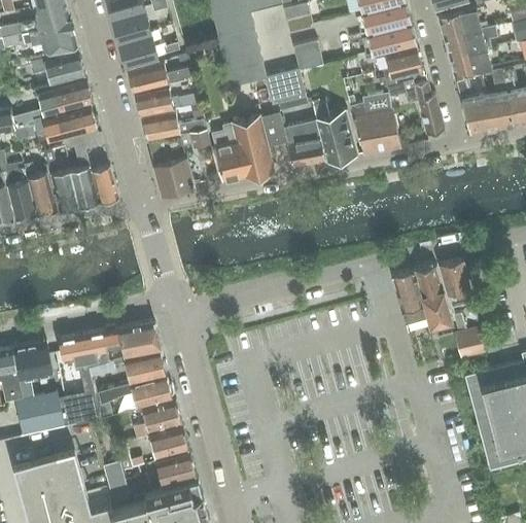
[(7,0),(29,0),(32,8),(65,2),(64,0),(0,0),(0,1),(7,0)]
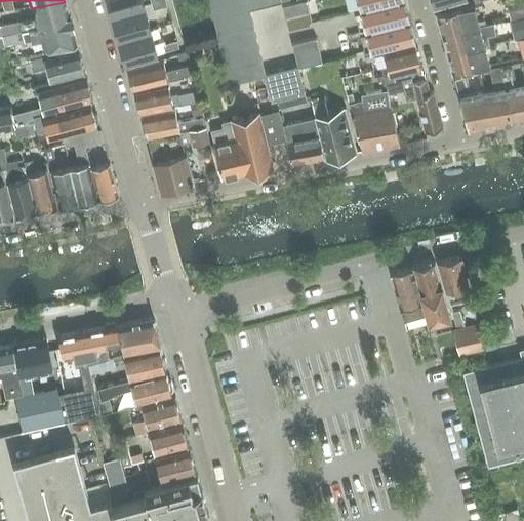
[(106,0),(112,17),(143,8),(139,0),(106,0)]
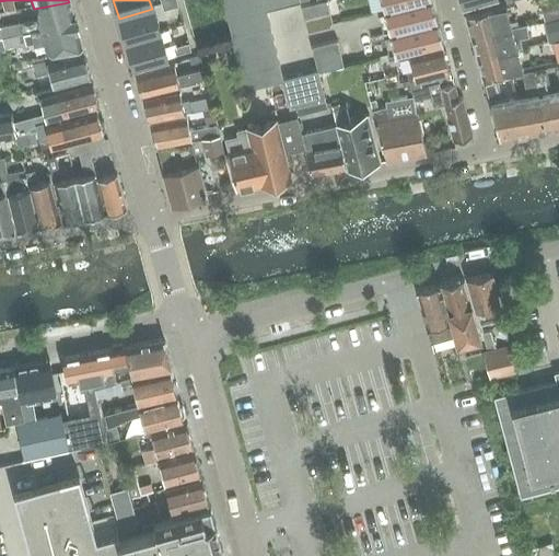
[(283,82),(266,13),(299,4),(298,0),(221,0),(231,39),(244,92),(282,82),(290,111),(324,102),(316,73),(283,82)]
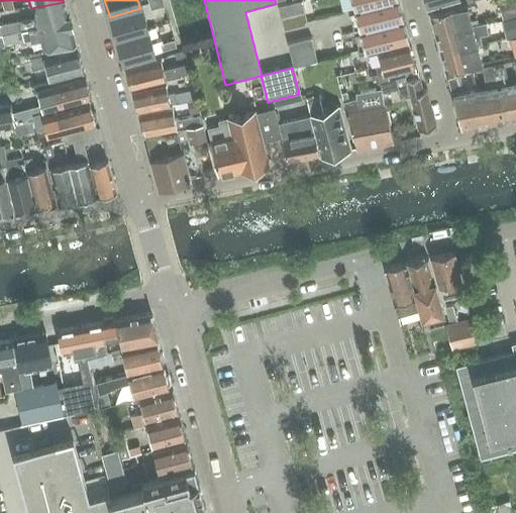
[(397,1),(396,0),(349,0),(353,13),(397,1)]
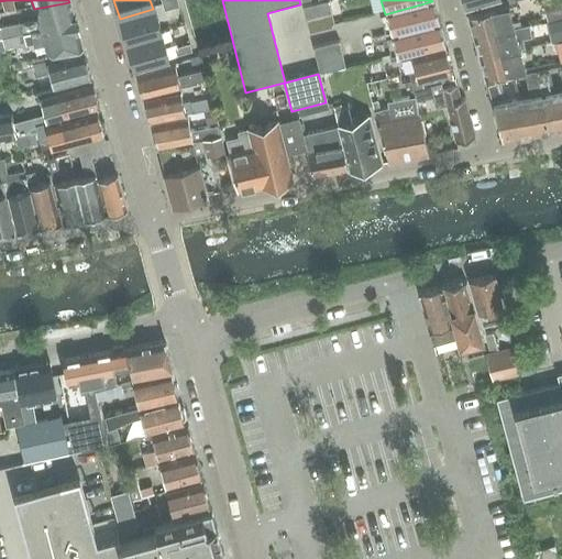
[(500,2),(499,0),(462,0),(465,11),(500,2)]
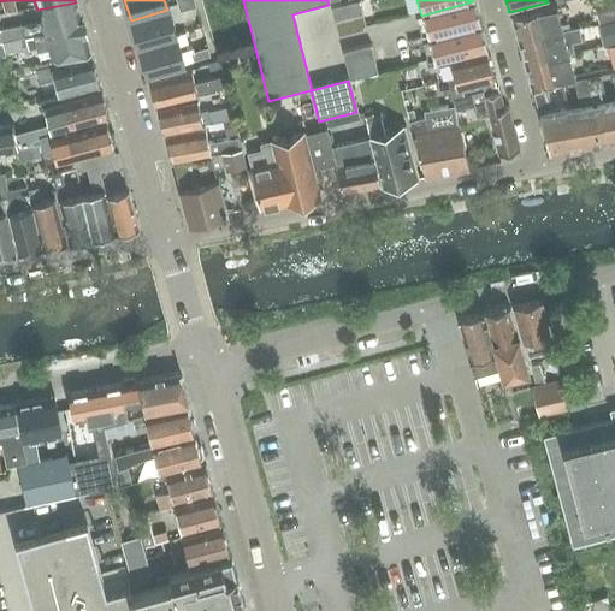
[(473,1),(421,16),(427,39),(451,33),(474,27),(479,24),(473,1)]
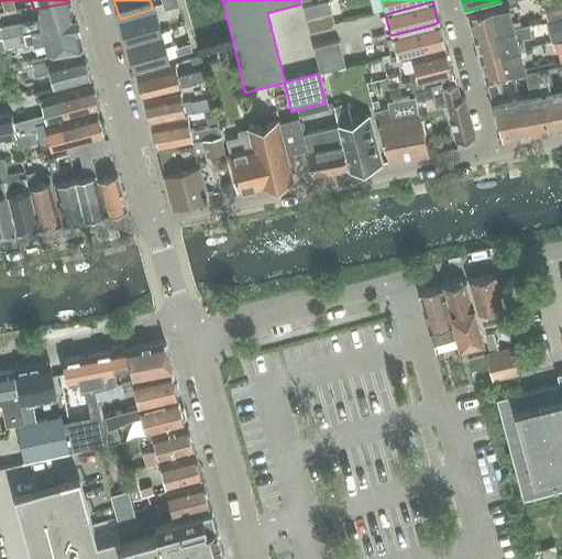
[(0,42),(10,40),(76,26),(69,2),(34,9),(39,22),(0,30),(0,42)]
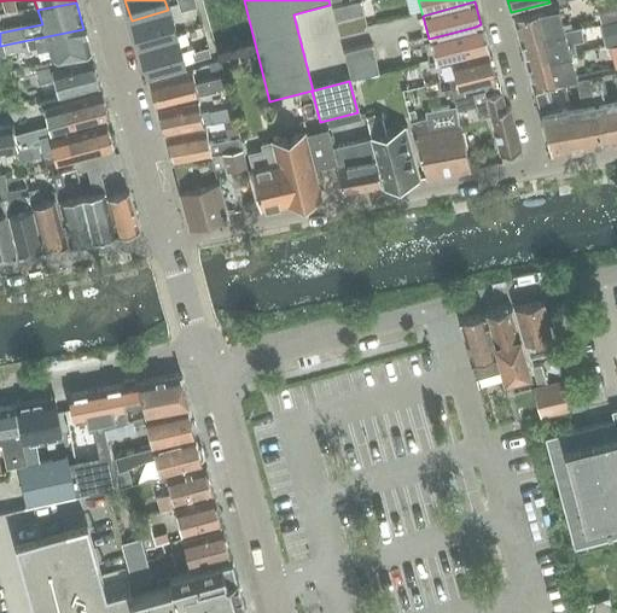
[(196,11),(193,3),(178,7),(179,16),(196,11)]
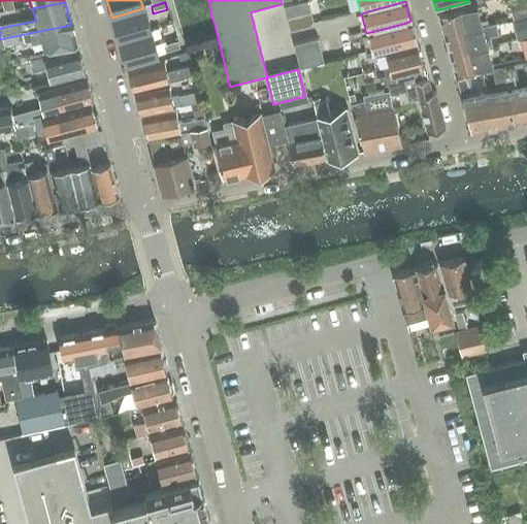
[(513,23),(526,20),(526,10),(525,2),(509,5),(513,23)]
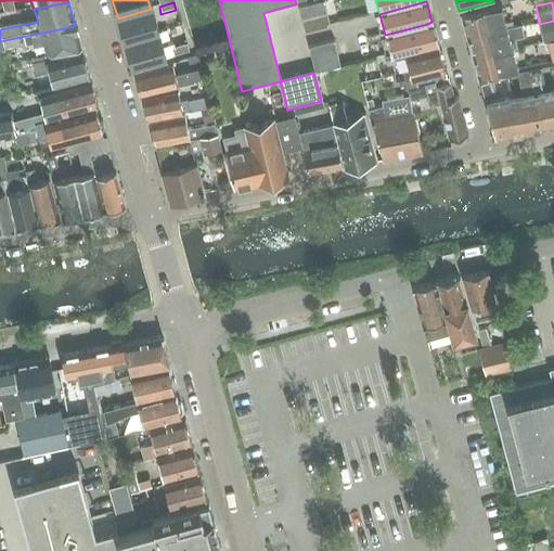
[(301,21),(301,23),(326,16),(323,3),(298,10),(301,21)]
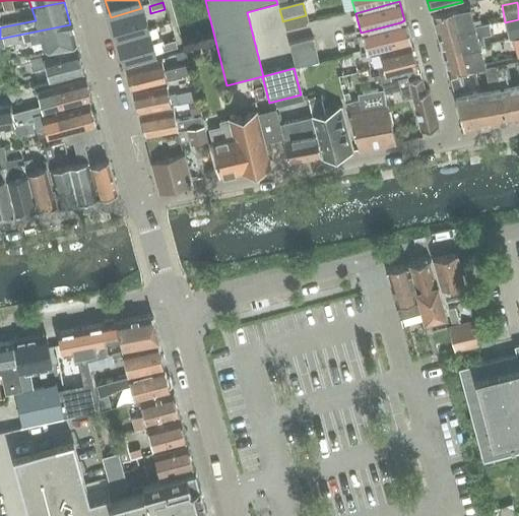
[(148,33),(141,8),(111,17),(117,41),(148,33)]
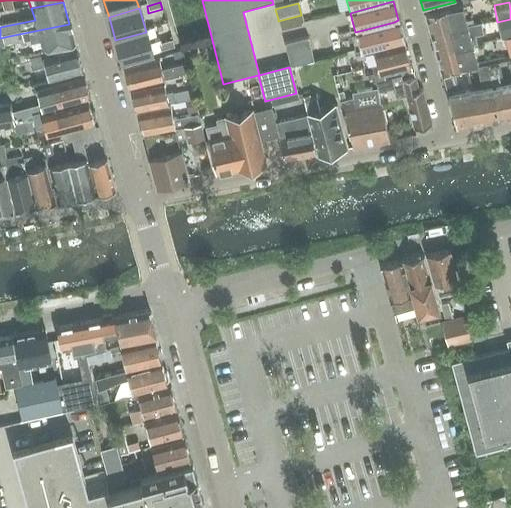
[(425,16),(430,35),(467,29),(462,9),(425,16)]
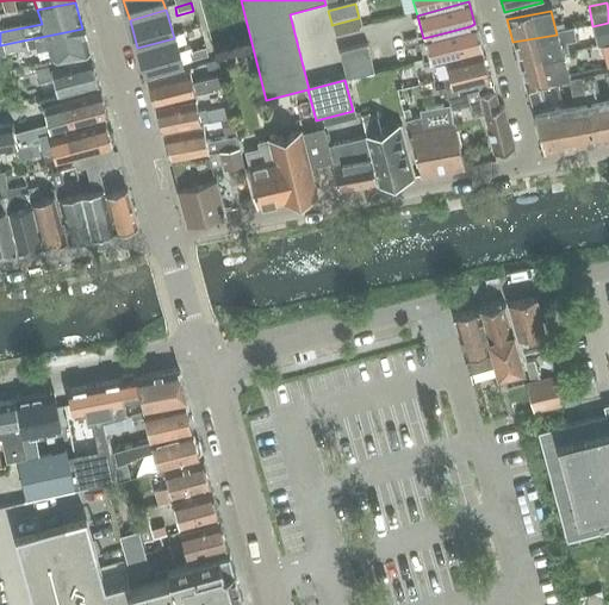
[(335,38),(362,31),(359,18),(331,25),(335,38)]
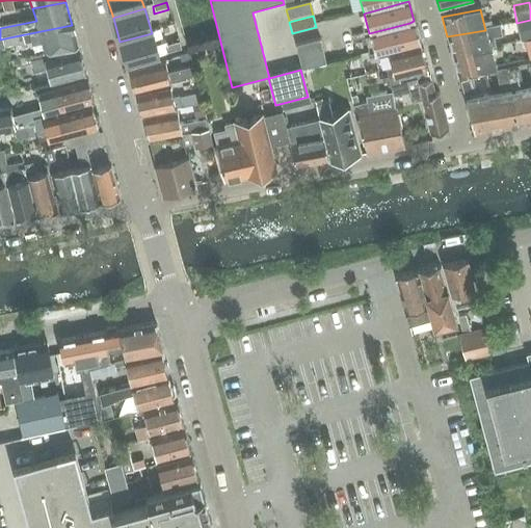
[(420,45),(414,21),(409,23),(390,28),(369,33),(375,57),(420,45)]
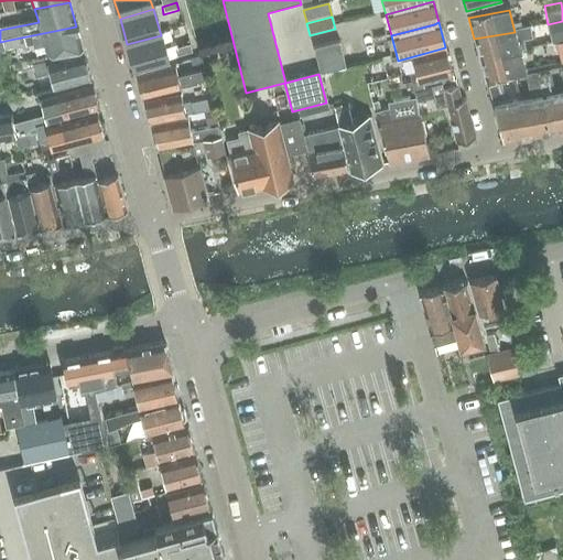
[(562,22),(548,25),(551,46),(562,43),(562,22)]
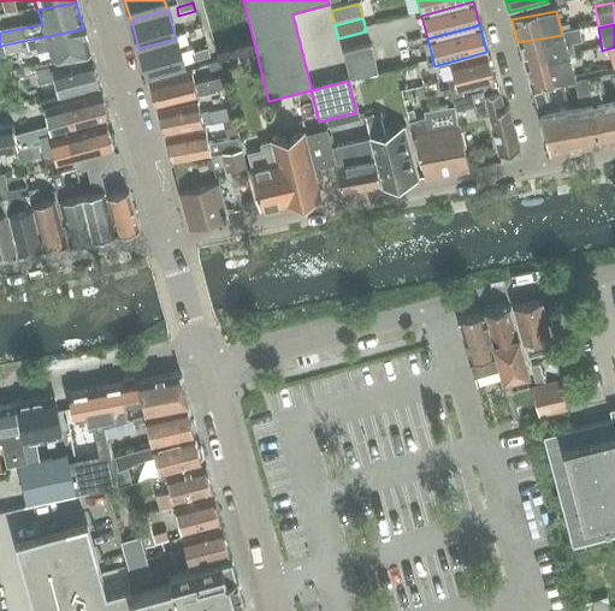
[(90,58),(83,29),(11,43),(15,55),(47,48),(51,60),(52,64),(51,64),(51,66),(90,58)]
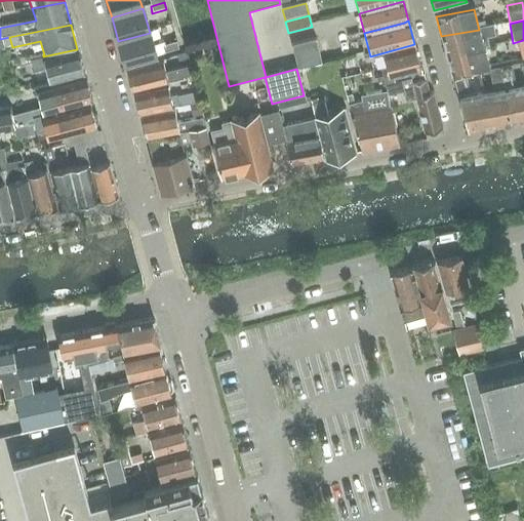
[(485,48),(483,40),(487,39),(494,37),(493,27),(479,30),(441,36),(447,55),(485,48)]
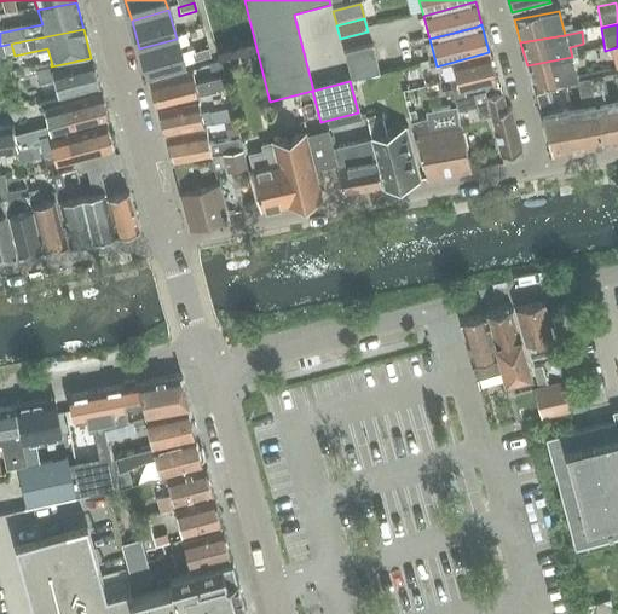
[(148,77),(184,67),(209,59),(207,51),(194,56),(192,51),(180,54),(177,39),(139,48),(148,77)]
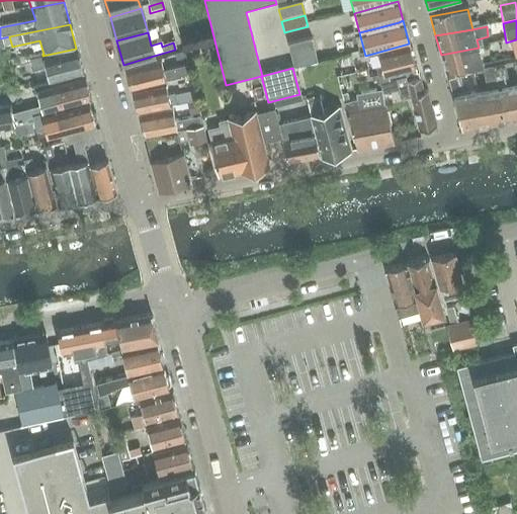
[(287,47),(290,58),(315,52),(312,40),(287,47)]
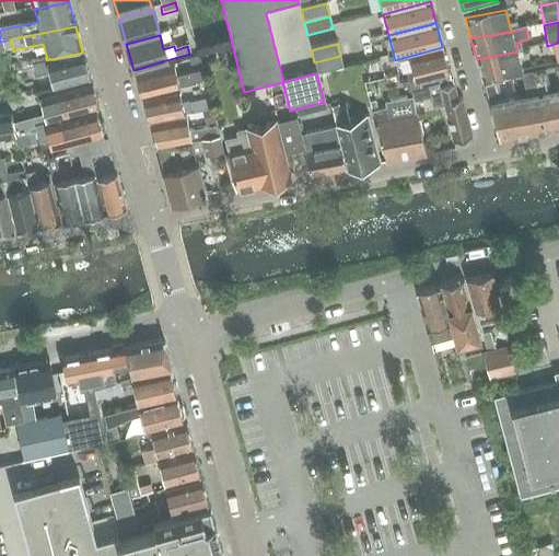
[(406,76),(410,93),(439,85),(450,82),(442,50),(408,59),(412,74),(406,76)]
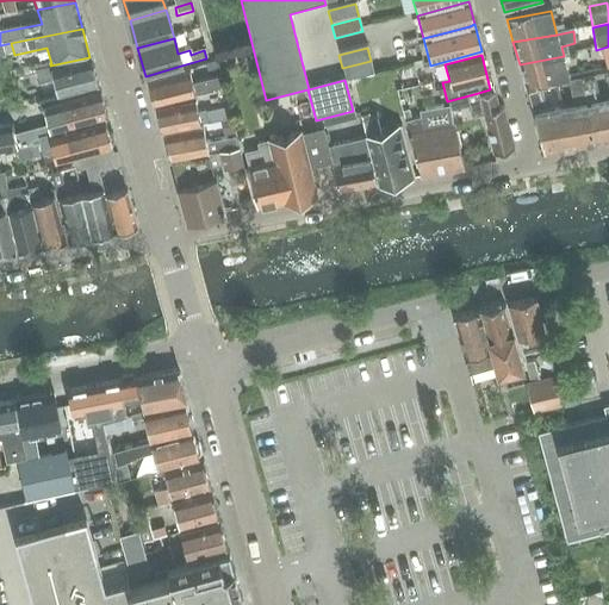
[(570,79),(564,56),(520,64),(526,87),(570,79)]
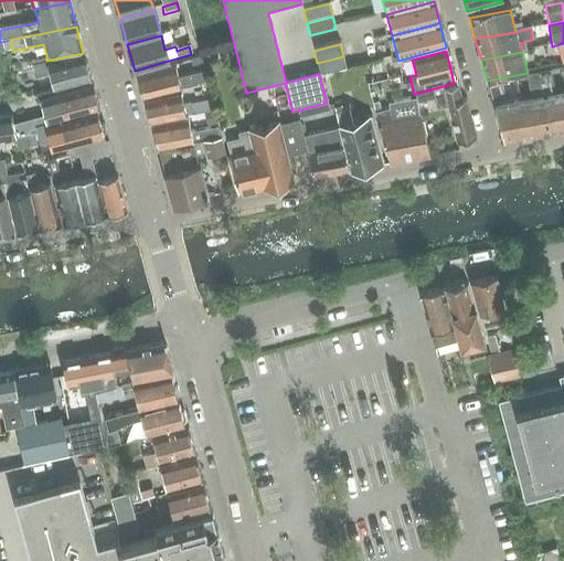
[(34,69),(33,69),(35,80),(49,76),(53,91),(91,81),(83,53),(46,61),(33,64),(34,69)]
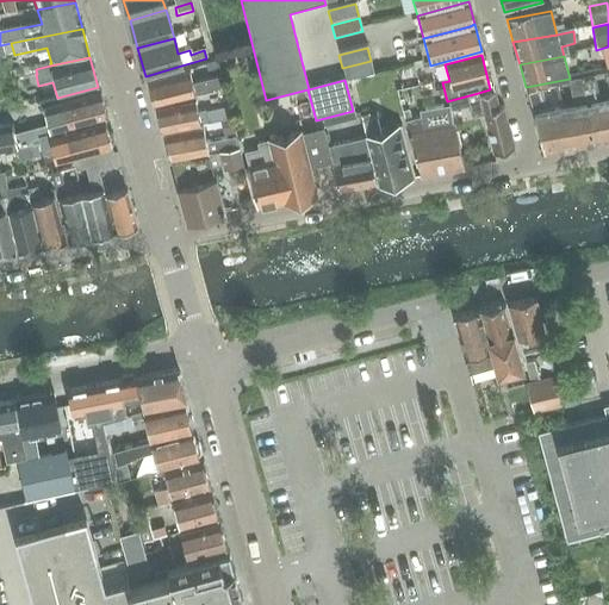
[(374,75),(371,61),(342,68),(346,82),(374,75)]
